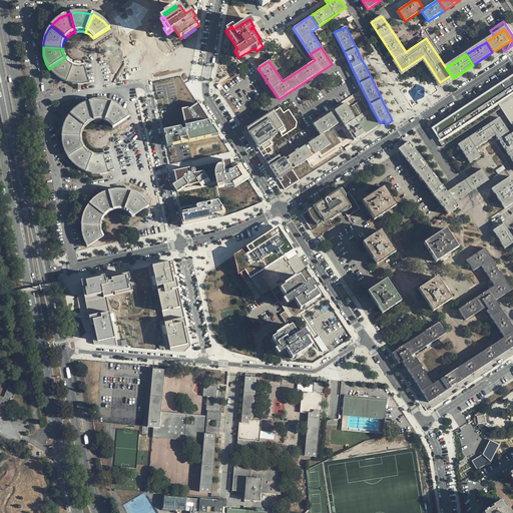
[(402,70),(395,59),(391,61),(401,75),(420,62),(422,61),(437,84),(440,82),(423,56),(402,70)]
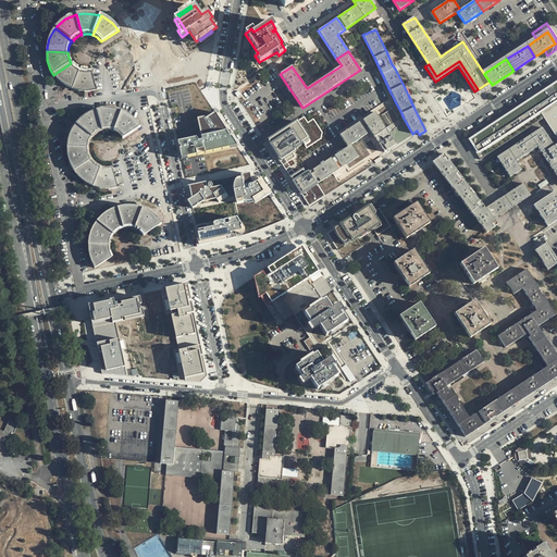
[(73,90),(81,71),(76,67),(74,66),(71,63),(53,75),(57,79),(63,85),(69,88),(73,90)]
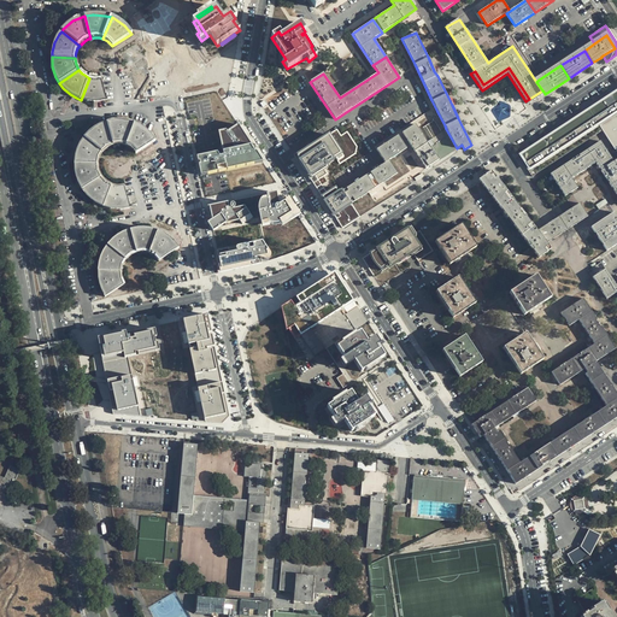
[(106,100),(100,78),(95,78),(92,78),(89,78),(81,100),(87,101),(100,103),(106,100)]
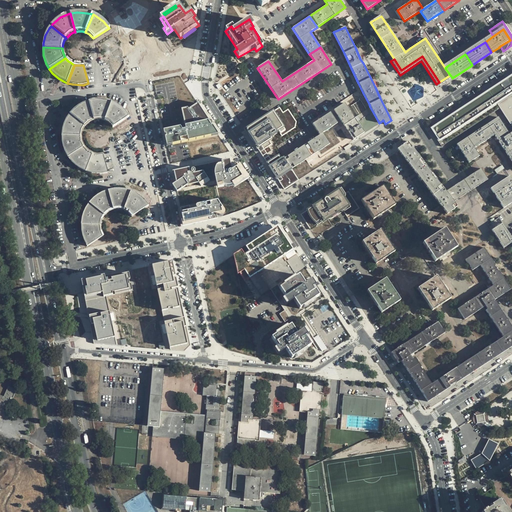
[(511,74),(430,128),(442,146),(500,108),(497,105),(511,95),(511,74)]
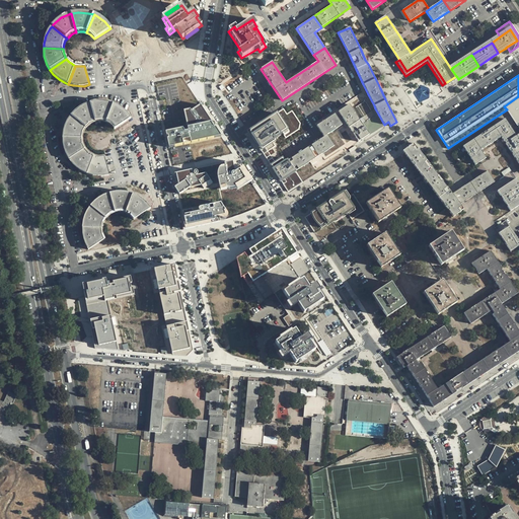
[(518,125),(518,96),(504,106),(507,109),(517,126),(518,125)]
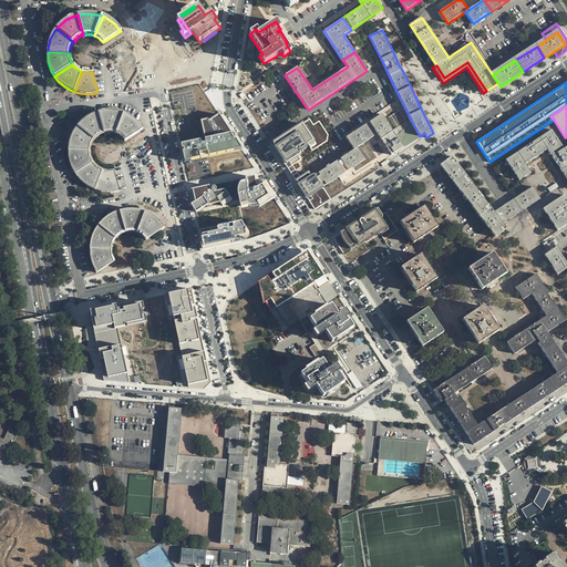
[(99,112),(104,133),(109,133),(116,134),(124,114),(120,113),(112,111),(99,112)]
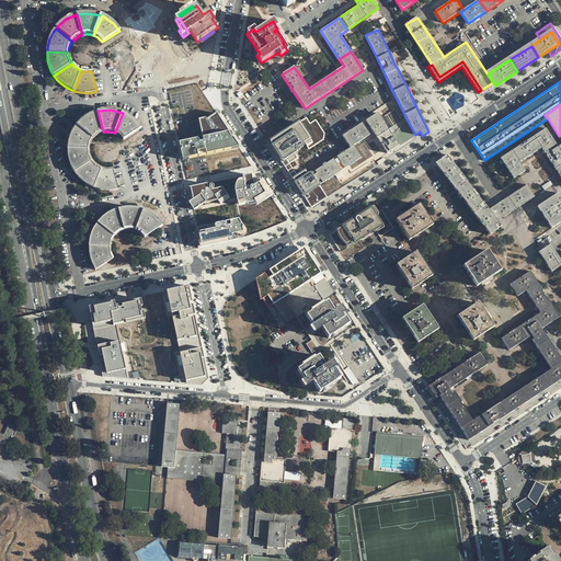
[(399,146),(412,137),(401,121),(395,110),(385,116),(391,127),(395,133),(391,135),(389,130),(378,113),(366,121),(377,137),(387,153),(393,148),(399,146)]
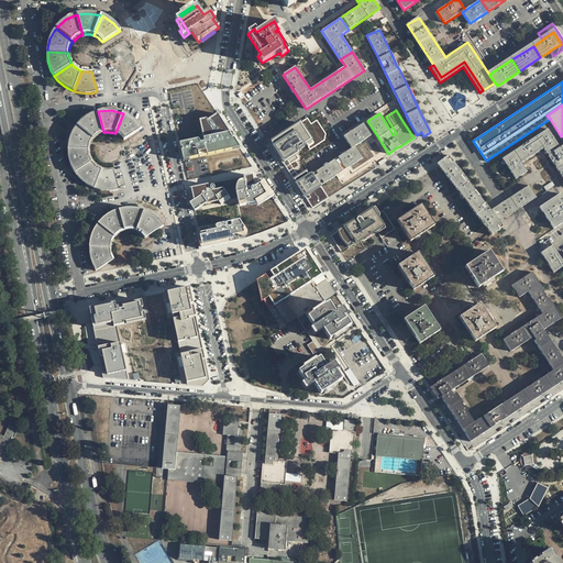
[(76,125),(94,139),(96,136),(99,134),(103,132),(98,111),(88,116),(81,121),(76,125)]
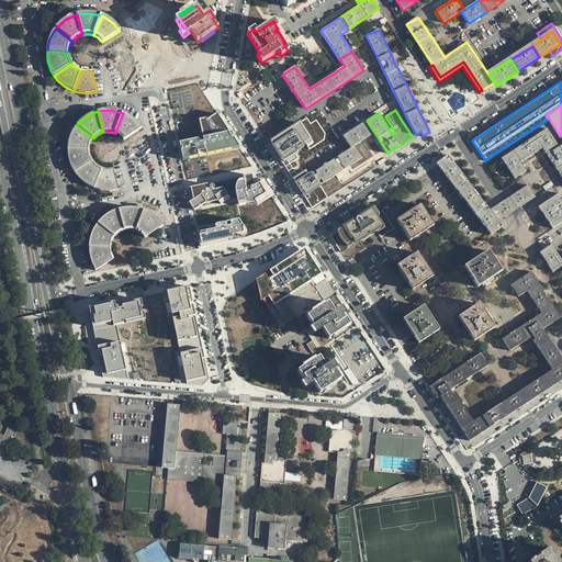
[(123,113),(115,133),(119,135),(123,139),(141,127),(133,119),(125,114),(123,113)]
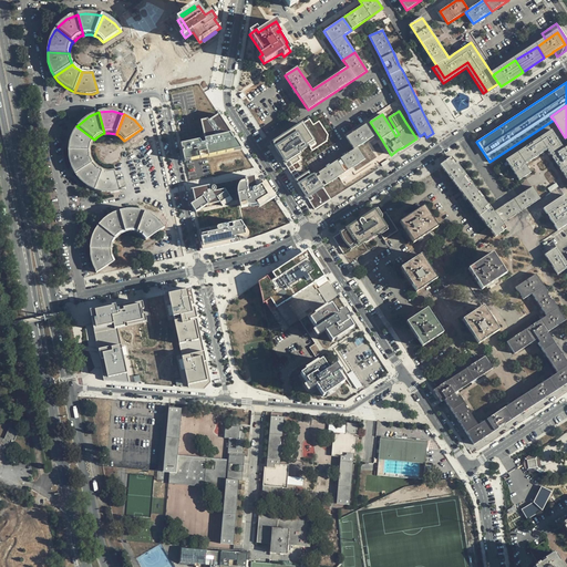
[(207,120),(200,121),(205,138),(181,144),(182,148),(183,148),(184,151),(183,152),(185,161),(240,150),(235,140),(233,140),(232,137),(233,136),(218,114),(208,121),(207,120)]
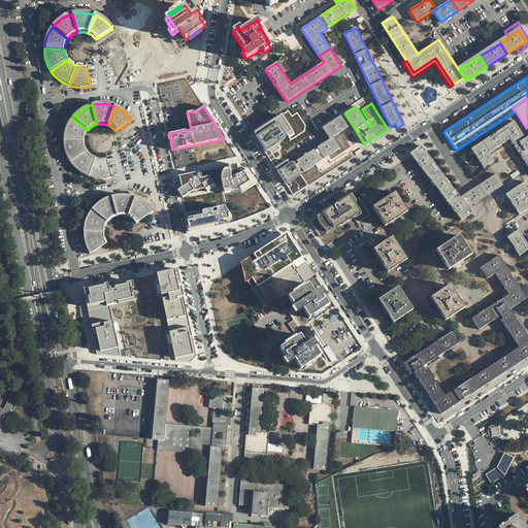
[(257,131),(253,133),(255,136),(255,139),(256,142),(260,147),(262,151),(265,153),(267,157),(277,150),(279,149),(277,145),(279,143),(278,141),(288,135),(291,140),(304,131),(305,125),(297,112),(292,116),(288,110),(262,127),(257,131)]
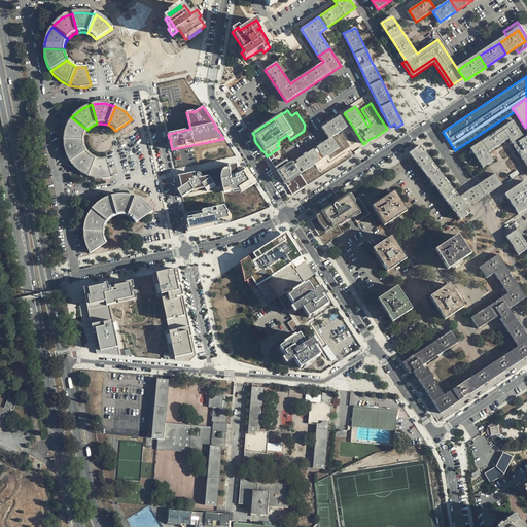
[(385,117),(381,110),(377,113),(387,129),(375,137),(370,139),(373,143),(396,128),(394,124),(390,127),(385,117)]
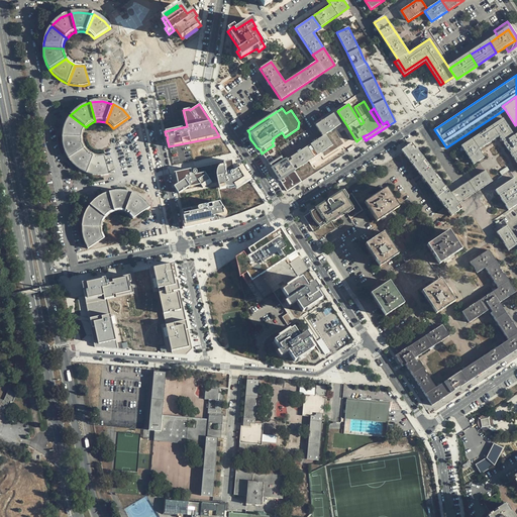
[(287,160),(294,171),(315,157),(333,145),(325,134),(340,124),(333,114),(315,125),(322,136),(308,146),(287,160)]
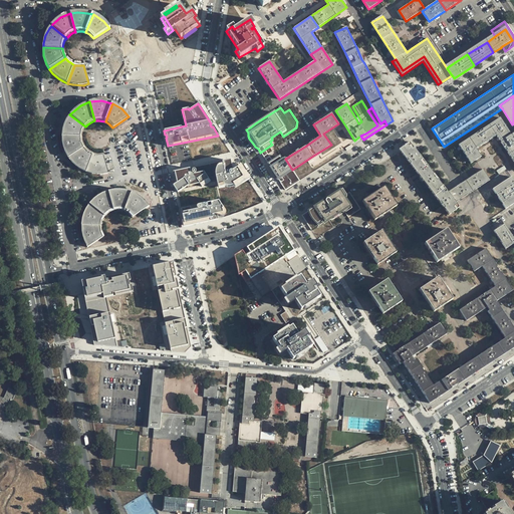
[(62,137),(81,138),(81,136),(82,132),(85,126),(69,114),(67,119),(63,125),(62,137)]
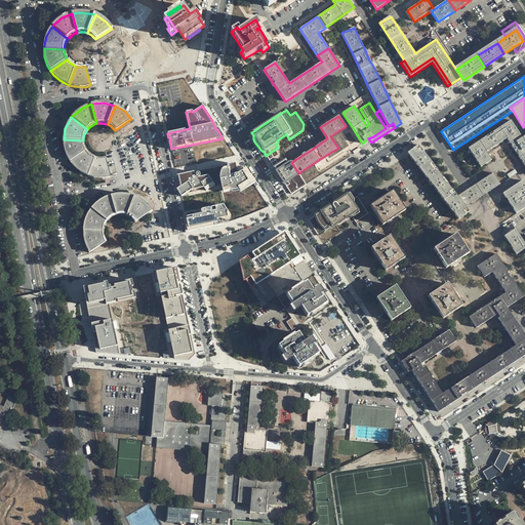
[(524,134),(522,137),(511,120),(507,122),(468,148),(481,167),(491,160),(486,152),(507,138),(524,166),(524,134)]
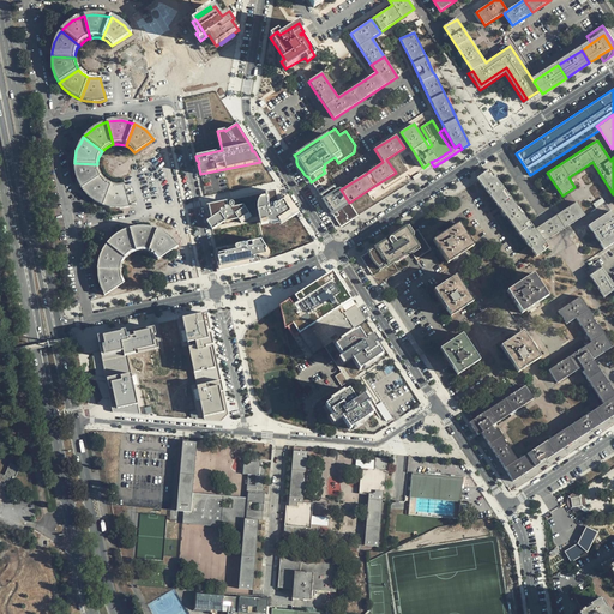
[(83,190),(102,178),(101,175),(98,169),(97,164),(74,163),(76,175),(80,186),(83,190)]
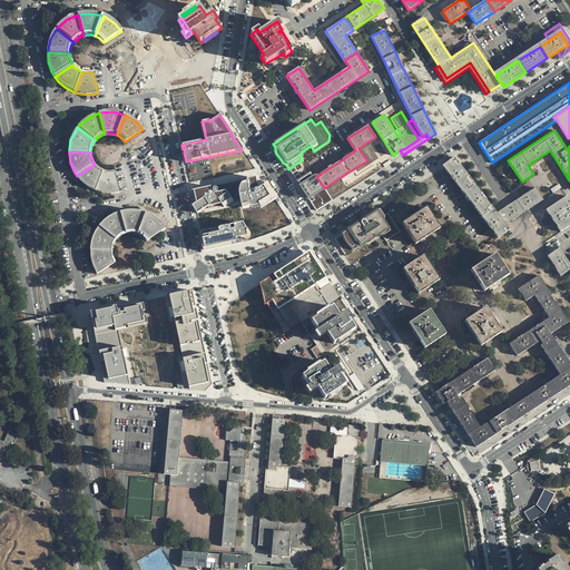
[(446,163),(494,239),(510,229),(505,223),(544,199),(537,187),(494,214),(458,155),(446,163)]
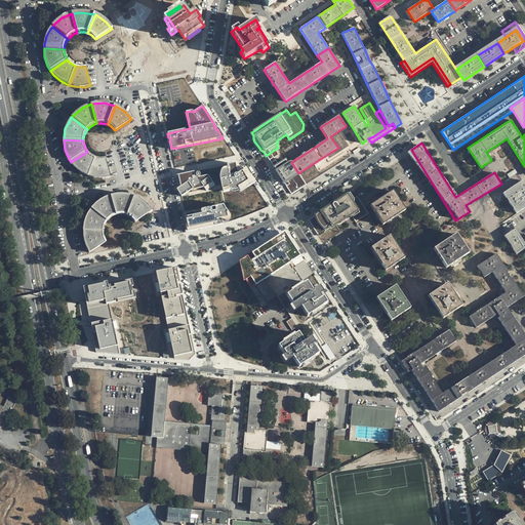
[(89,175),(95,157),(93,156),(91,155),(89,153),(87,152),(71,162),(73,165),(79,170),(89,175)]
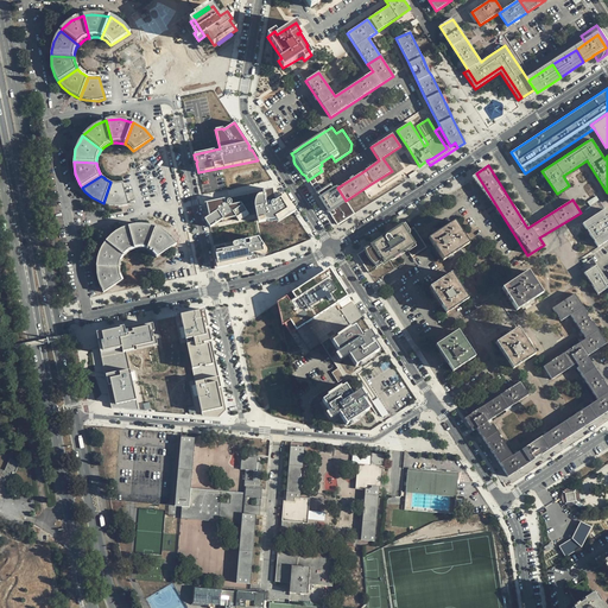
[(127,204),(121,182),(116,183),(114,183),(111,182),(103,203),(107,204),(115,206),(127,204)]
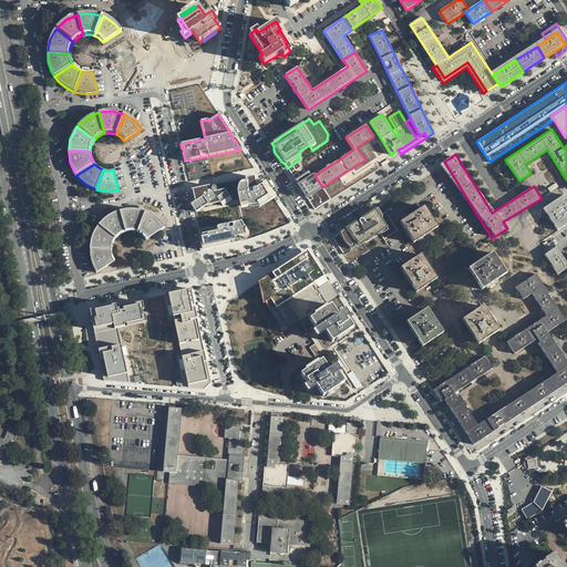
[(308,173),(296,181),(307,198),(322,187),(315,175),(315,174),(310,177),(308,173)]
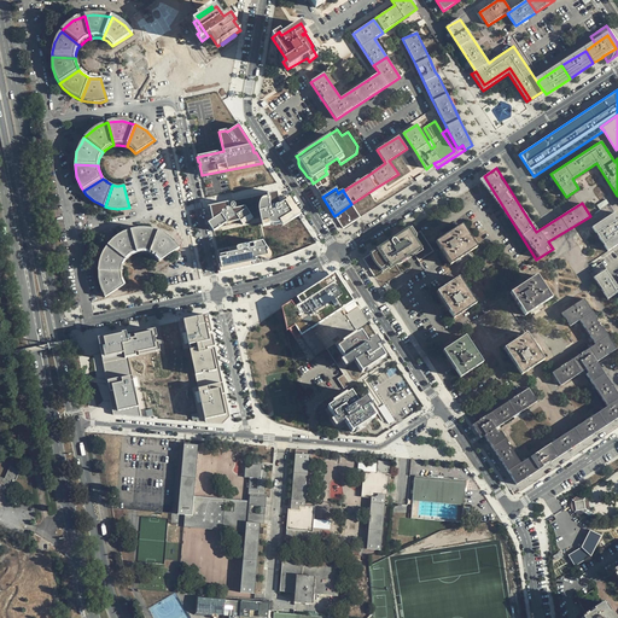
[(277,193),(268,196),(269,197),(264,198),(262,199),(261,200),(260,203),(260,205),(260,209),(260,211),(261,221),(262,227),(275,225),(277,225),(278,223),(279,223),(280,223),(283,227),(299,216),(291,204),(290,205),(283,197),(280,194),(277,193)]
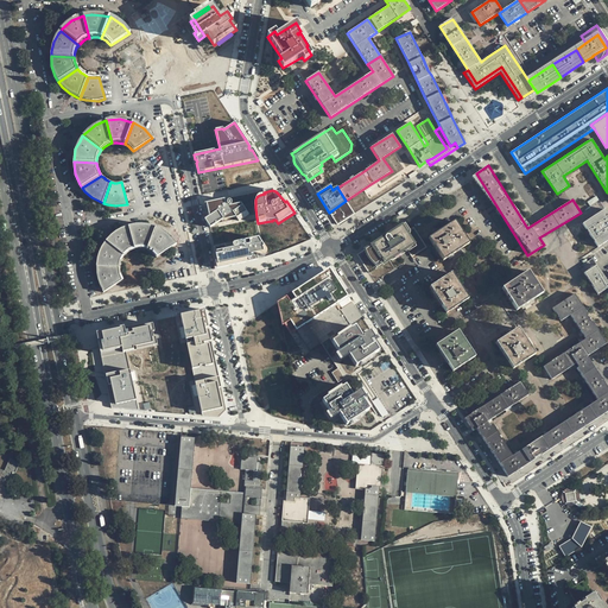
[(225,200),(206,203),(207,203),(209,216),(206,219),(210,227),(223,220),(235,217),(239,222),(249,216),(242,203),(230,206),(230,204),(232,204),(233,204),(233,203),(233,202),(233,201),(233,200),(232,200),(230,198),(229,198),(229,200),(228,200),(228,201),(228,202),(228,203),(226,203),(225,200)]
